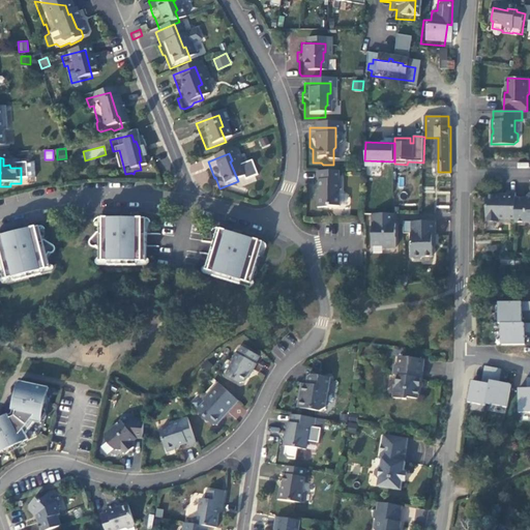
[(333,177),(311,177),(311,185),(313,185),(312,202),(310,202),(310,211),(310,213),(321,213),(322,211),(332,211),(332,202),(332,197),(334,195),(334,185),(333,185),(333,177)]
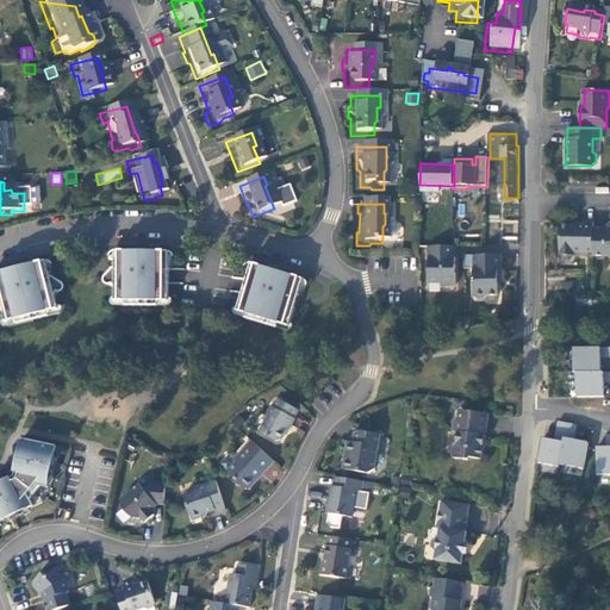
[(583,231),(560,231),(560,261),(574,262),(574,257),(593,259),(593,234),(595,228),(584,228),(583,231)]
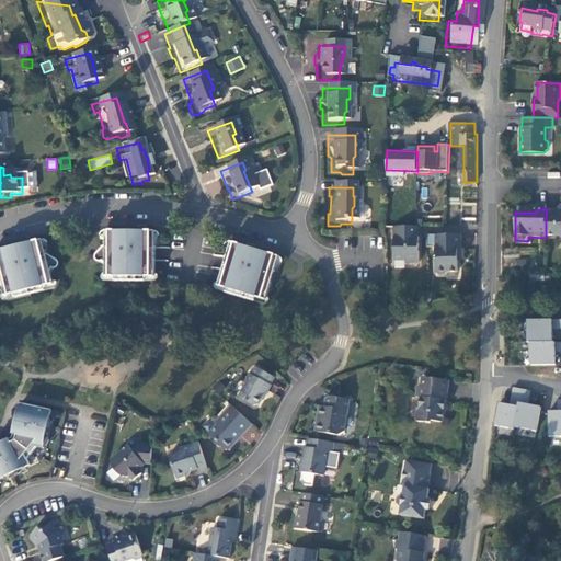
[(560,214),(546,215),(546,238),(546,241),(560,242),(560,214)]
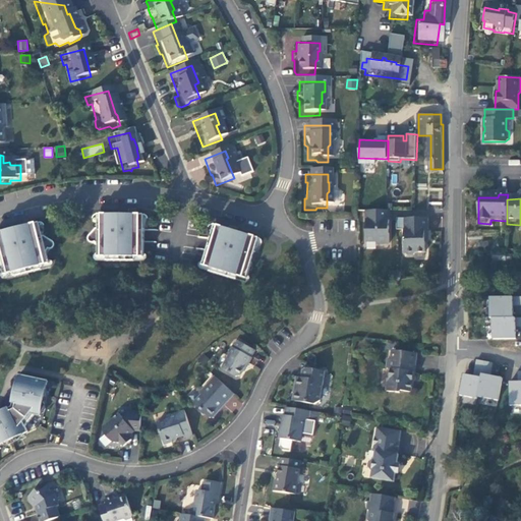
[(388,211),(364,211),(364,242),(375,242),(375,244),(388,244),(388,234),(386,234),(386,230),(388,230),(388,211)]
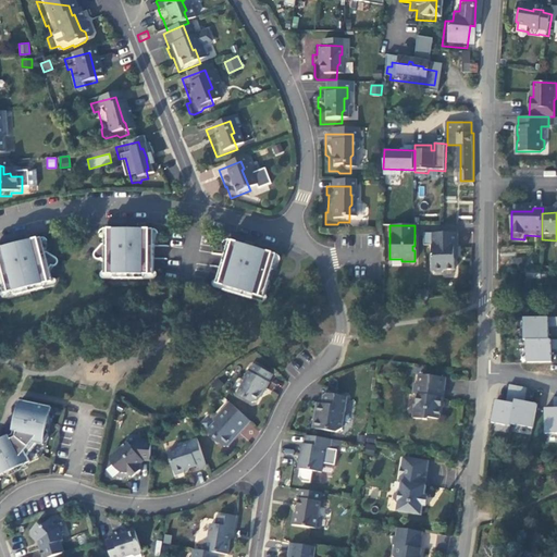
[(103,229),(103,244),(101,244),(94,252),(93,257),(95,259),(98,259),(102,263),(102,274),(113,274),(113,280),(143,279),(143,274),(152,274),(152,229),(103,229)]
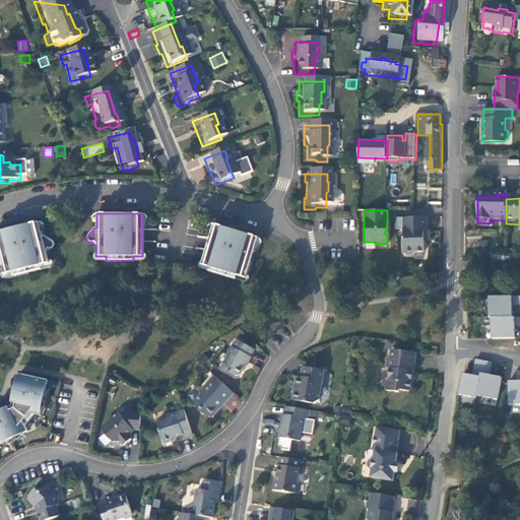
[(426,239),(426,217),(395,217),(395,230),(402,230),(402,252),(405,255),(412,255),(414,252),(423,252),(423,239),(426,239)]
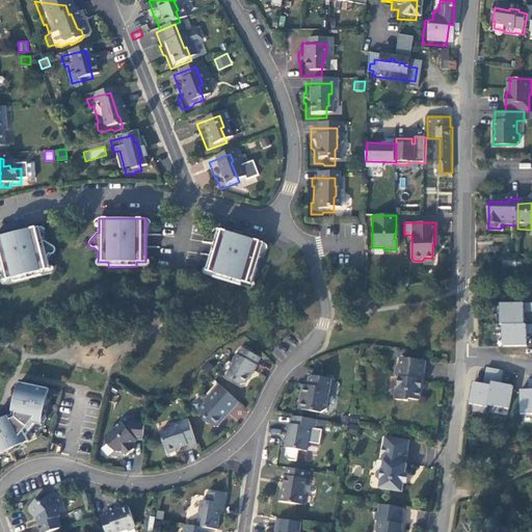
[(48,269),(46,260),(49,254),(52,254),(53,251),(53,249),(52,246),(41,240),(37,228),(0,236),(0,269),(3,281),(11,278),(12,283),(41,276),(40,271),(48,269)]
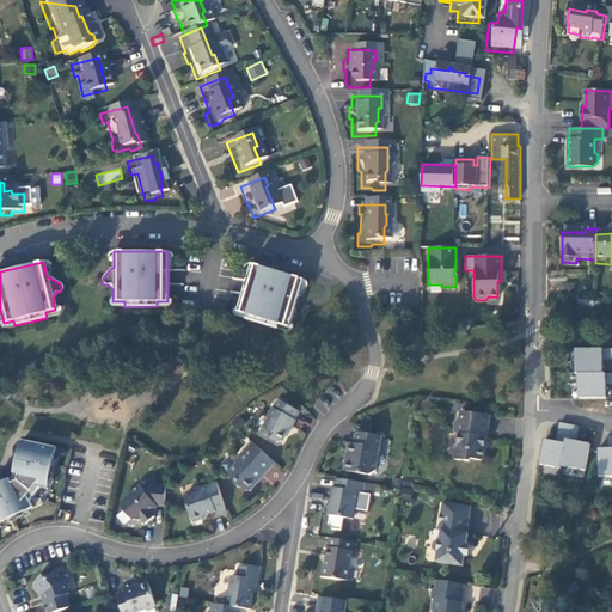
[(304,280),(251,264),(237,311),(246,314),(245,319),(277,329),(279,324),(289,328),(304,280)]
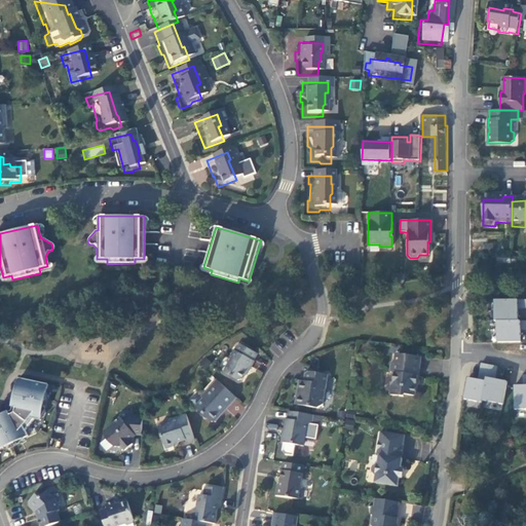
[(511,259),(497,258),(497,268),(511,268),(511,259)]
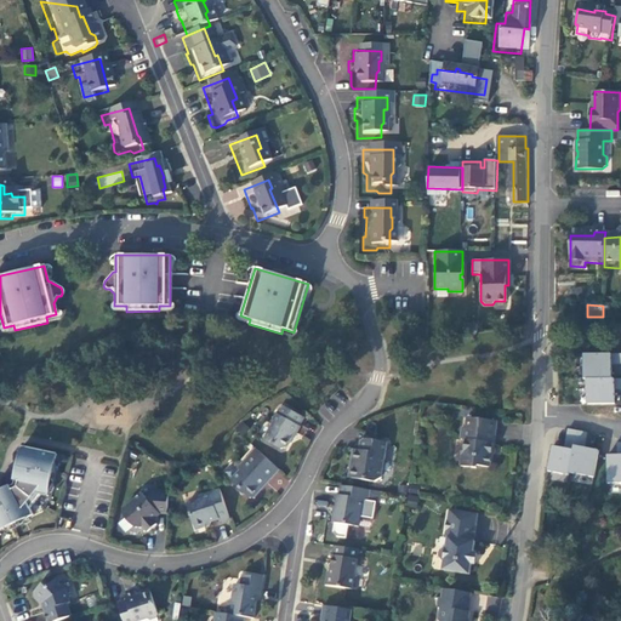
[(611,355),(584,355),(584,380),(586,380),(611,380),(611,355)]
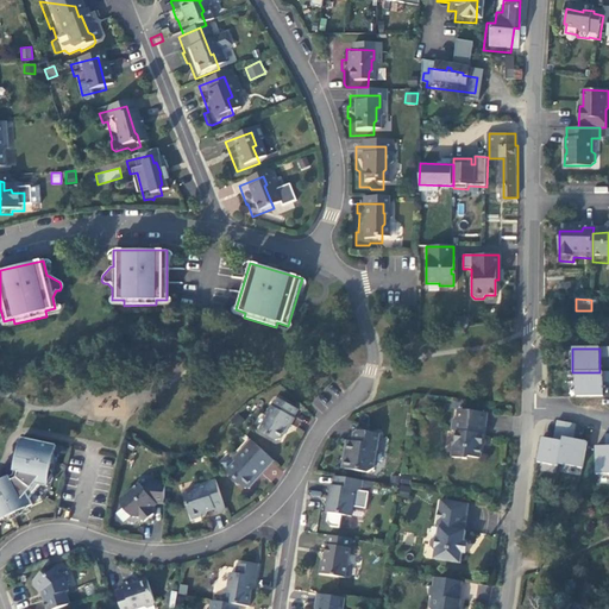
[(575,372),(576,397),(602,397),(602,372),(600,372),(575,372)]
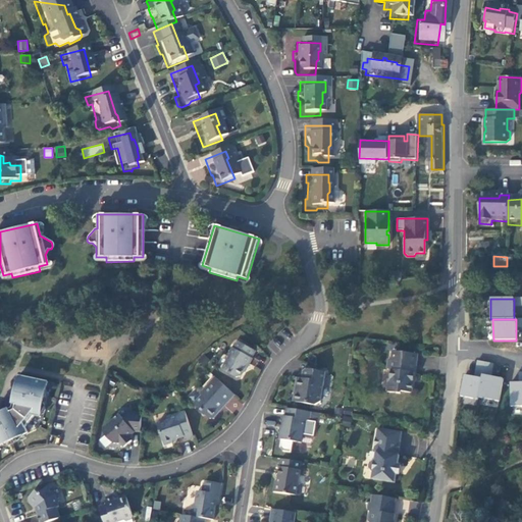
[(251,359),(254,352),(238,343),(235,344),(231,349),(231,348),(226,356),(227,359),(221,370),(235,378),(239,377),(243,370),(246,369),(252,360),(251,359)]
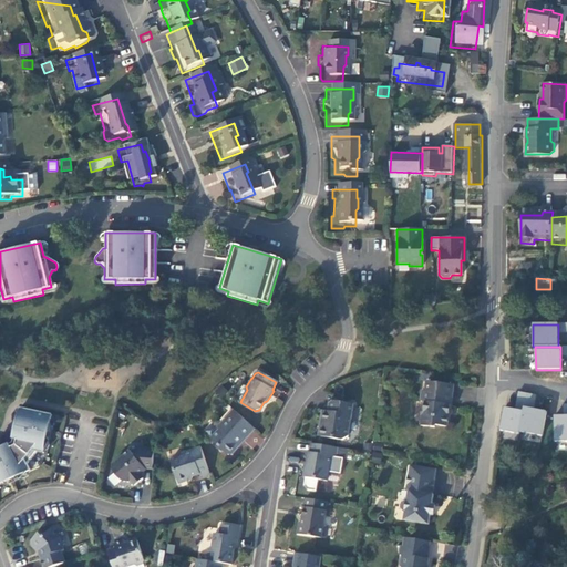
[(446,391),(420,388),(419,397),(414,397),(413,408),(419,408),(418,419),(415,421),(413,432),(428,434),(429,432),(441,433),(442,421),(441,421),(442,411),(444,411),(446,391)]
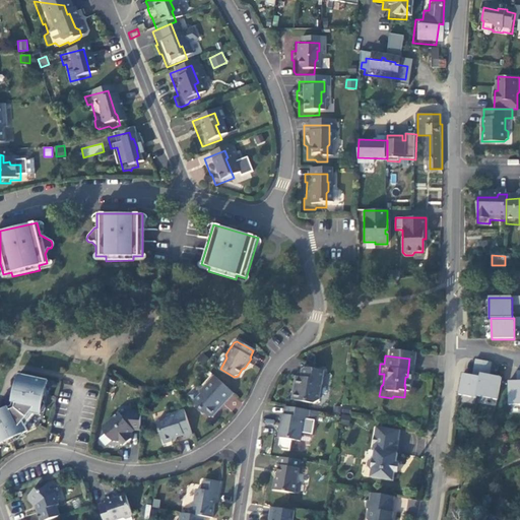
[(313,405),(318,376),(299,373),(296,375),(295,383),(289,382),(287,392),(291,393),(290,397),(289,397),(287,406),(308,409),(313,405)]
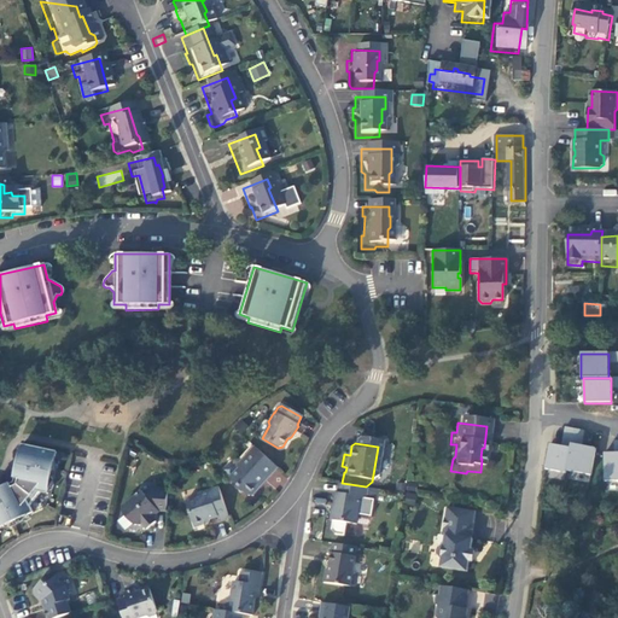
[(592,477),(596,449),(572,444),(571,450),(566,472),(592,477)]
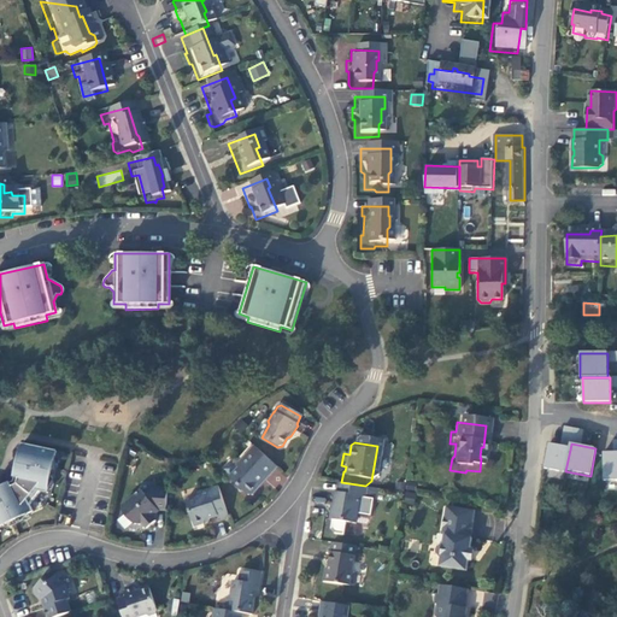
[(53,453),(19,445),(11,483),(0,488),(0,527),(42,506),(53,453)]
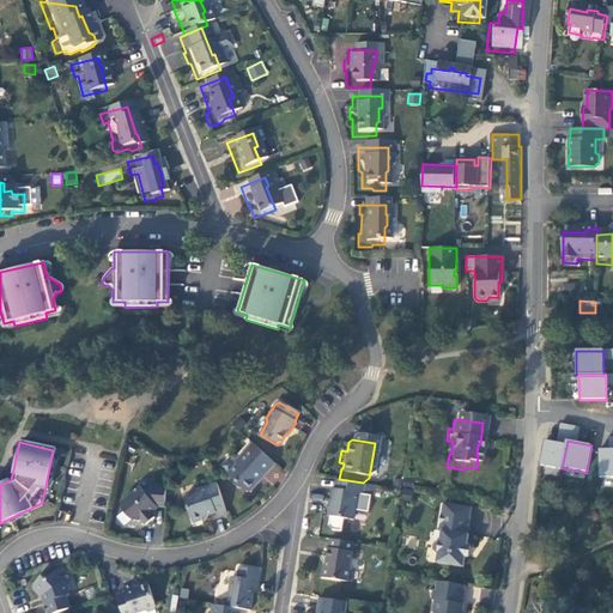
[(562,468),(566,447),(545,442),(541,467),(562,471),(562,468)]
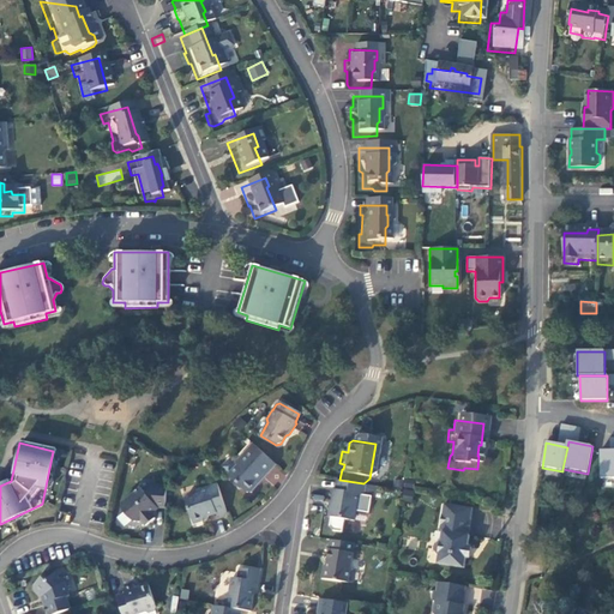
[(263,479),(275,465),(252,444),(235,462),(235,467),(229,474),(229,479),(245,493),(250,493),(256,488),(254,483),(260,477),(263,479)]
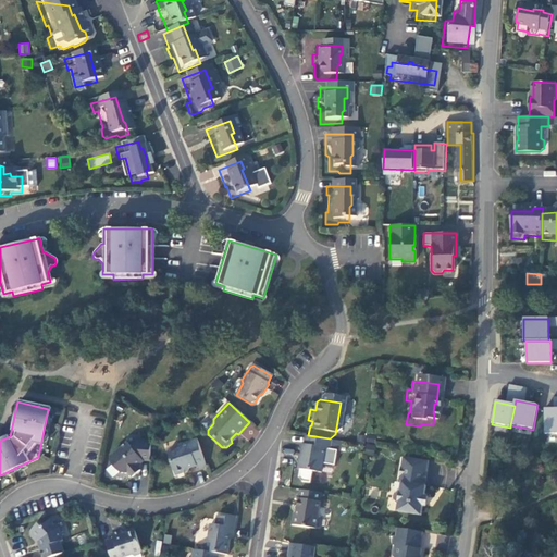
[(556,409),(545,409),(545,435),(556,435),(556,409)]
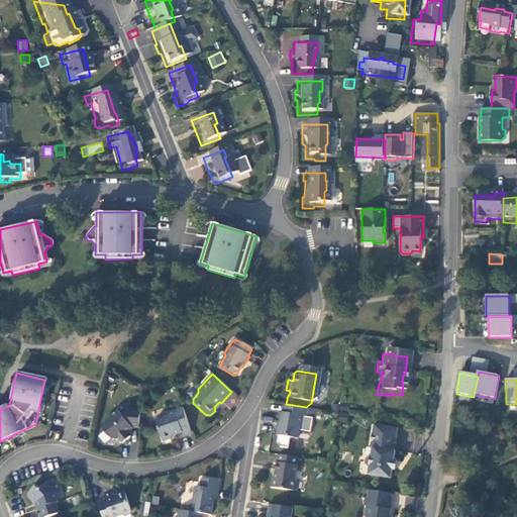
[(182,436),(190,433),(181,408),(165,414),(166,417),(154,421),(162,442),(170,439),(171,436),(180,433),(182,436)]
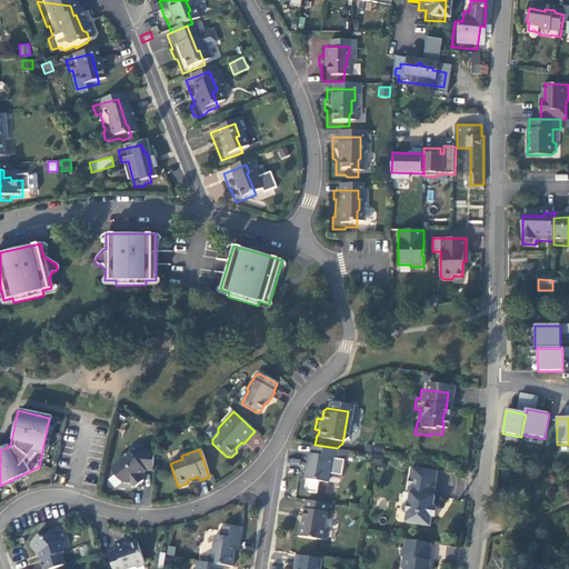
[(138,477),(143,472),(151,472),(152,452),(141,451),(132,458),(129,453),(111,467),(111,471),(122,485),(128,485),(129,483),(133,489),(142,482),(138,477)]
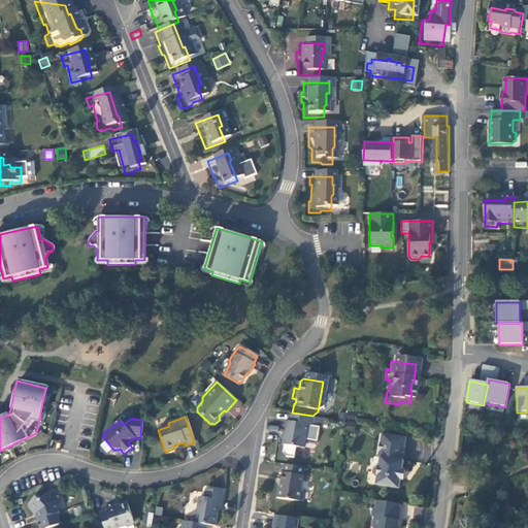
[(307,423),(284,419),(282,428),(281,427),(277,450),(278,450),(276,459),(279,462),(288,464),(290,453),(298,454),(302,430),(306,431),(307,423)]
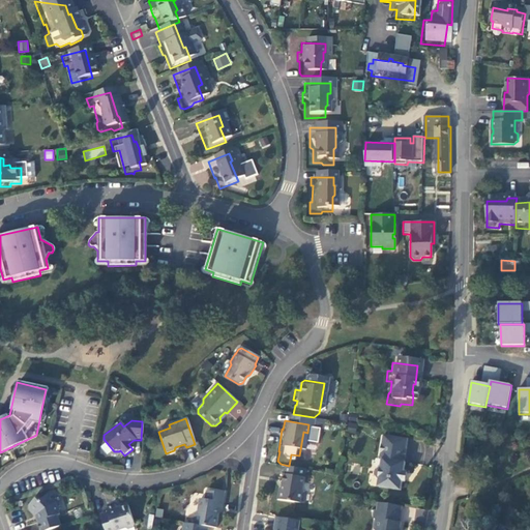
[(401,445),(377,441),(373,464),(376,465),(374,473),(373,472),(370,475),(369,480),(371,483),(373,483),(372,493),(394,496),(399,468),(398,468),(401,445)]
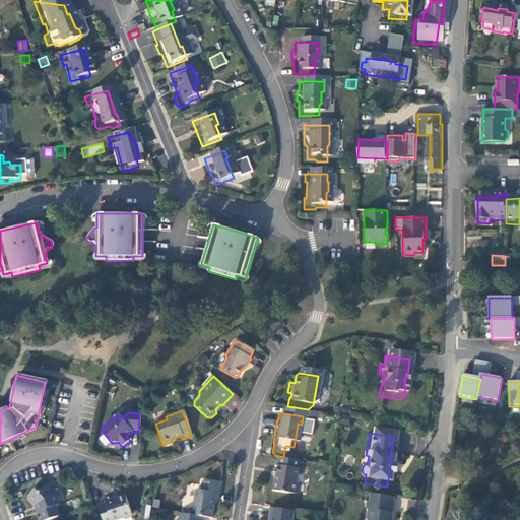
[(294,466),(273,463),(270,485),(267,488),(266,496),(288,499),(294,466)]
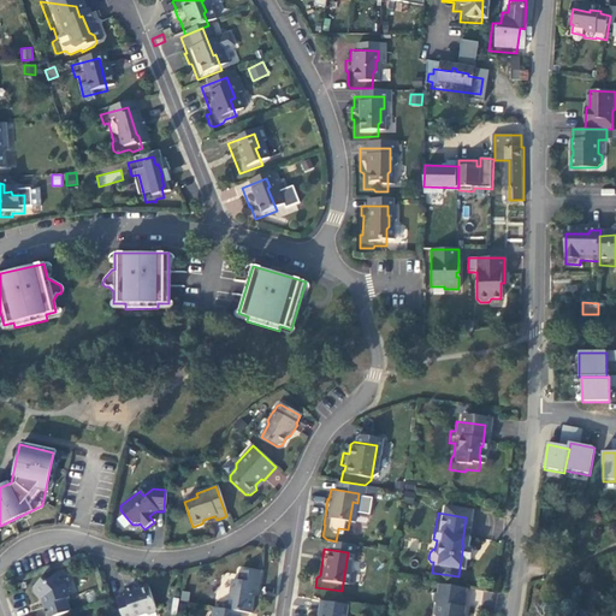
[(254,580),(232,576),(231,587),(225,586),(223,599),(220,602),(218,615),(219,615),(244,615),(248,597),(252,597),(254,580)]
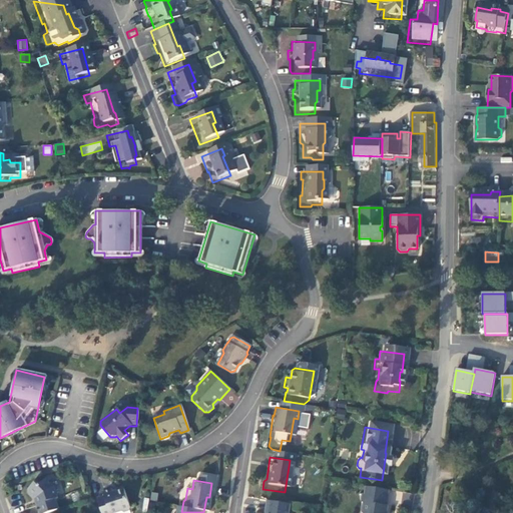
[(52,504),(48,492),(40,484),(34,489),(29,488),(22,494),(22,498),(27,503),(30,503),(32,509),(30,510),(31,512),(52,512),(50,504),(52,504)]
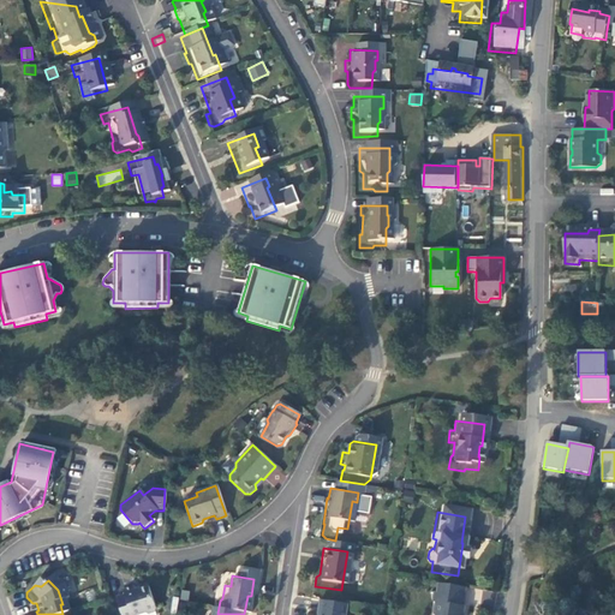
[(457,613),(459,595),(431,590),(430,598),(428,598),(425,608),(429,608),(427,614),(457,614),(458,613),(457,613)]
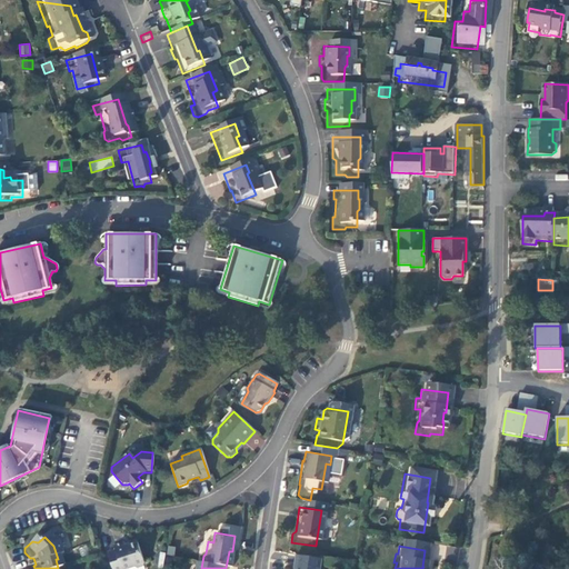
[(109,556),(101,559),(103,568),(138,568),(131,549),(119,553),(118,548),(108,551),(109,556)]
